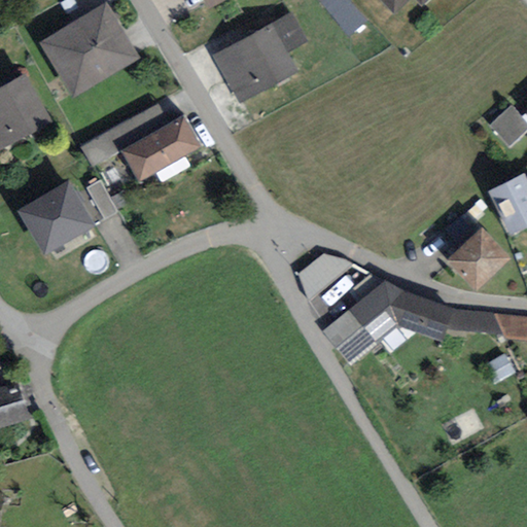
[(203,0),(209,10),(226,0),(203,0)]
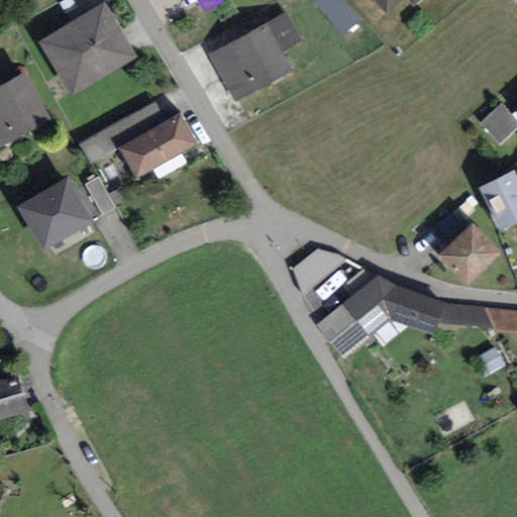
[(313,0),(342,35),(359,21),(341,0),(313,0)]
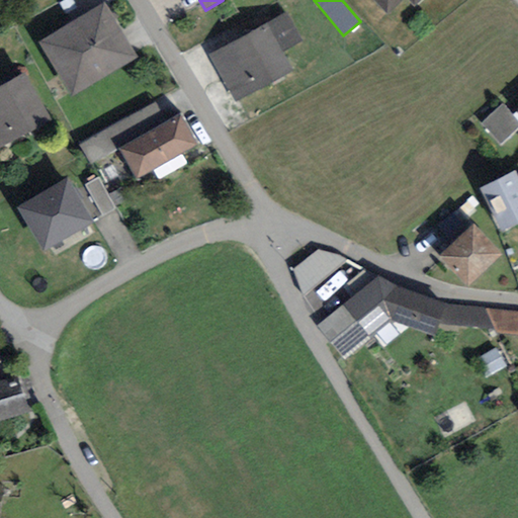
[(413,9),(422,0),(371,0),(387,16),(405,0),(413,9)]
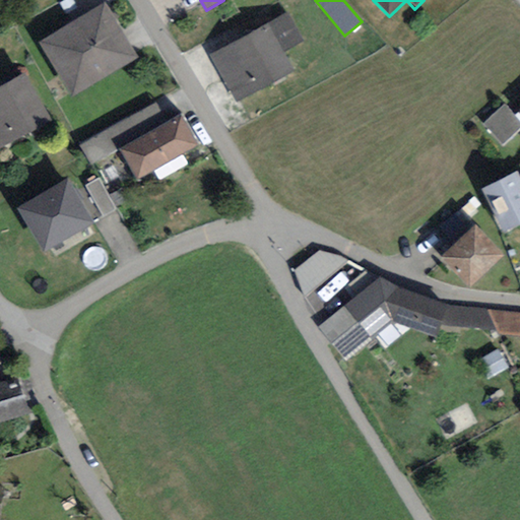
[(104,3),(39,42),(72,96),(137,58),(104,3)]
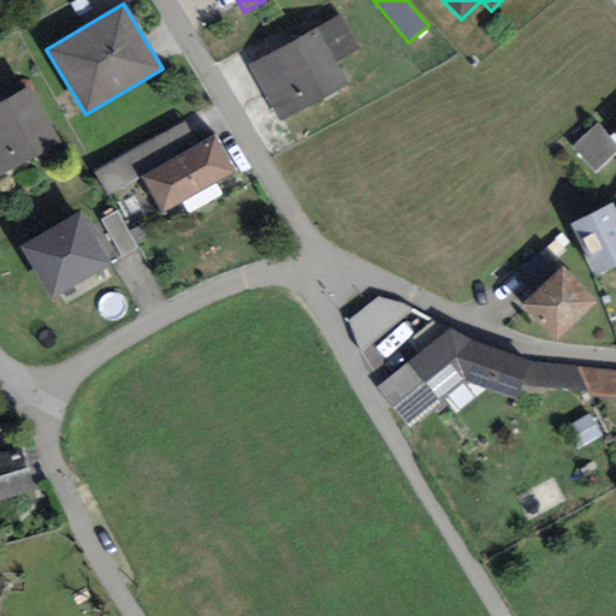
[(249,64),(280,122),(348,86),(335,61),(359,49),(341,16),(249,64)]
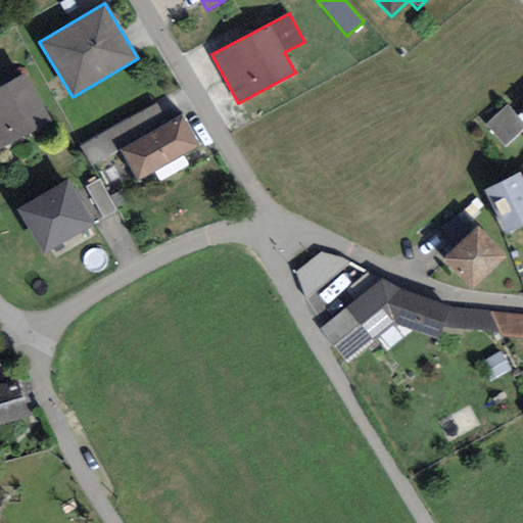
[(0,86),(0,149),(51,122),(24,74),(0,86)]
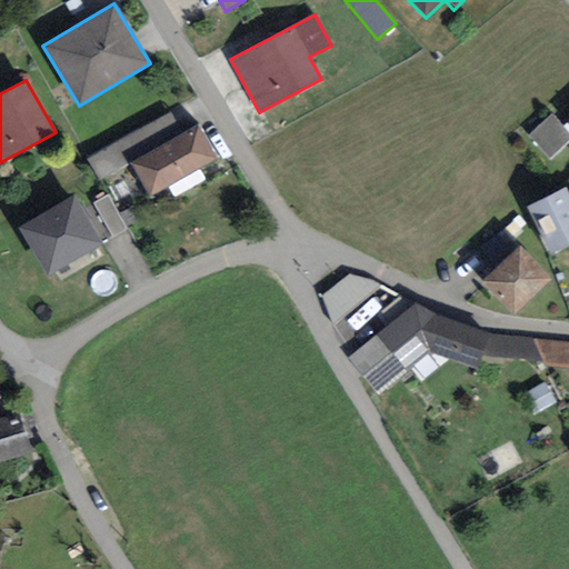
[(185,135),(172,112),(88,160),(100,181),(131,163),(185,135)]
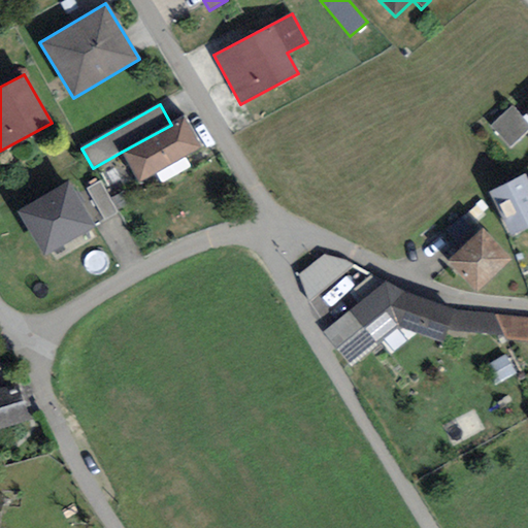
[(510,149),(527,132),(527,124),(513,107),(491,127),(510,149)]
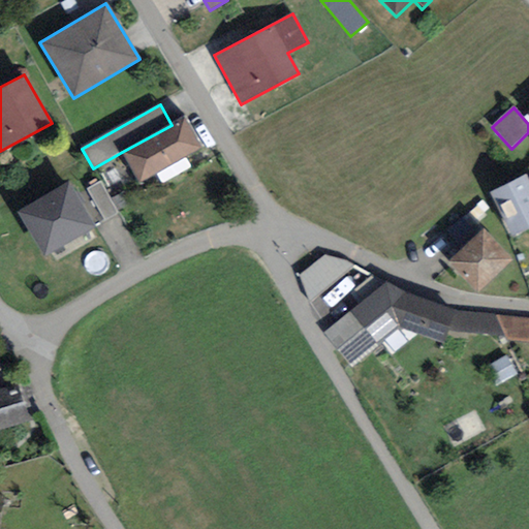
[(122,152),(138,182),(199,149),(183,118),(172,125),(122,152)]
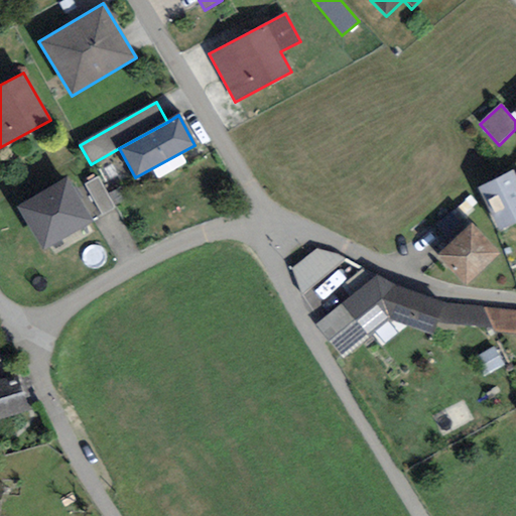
[(515,175),(515,176),(513,171),(479,188),(502,231),(515,223),(515,175)]
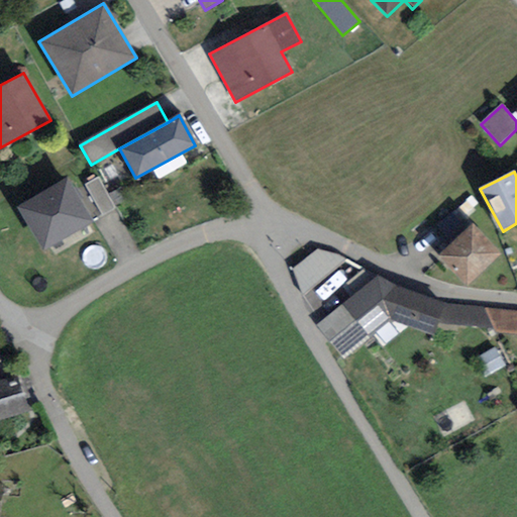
[(95,223),(68,178),(17,207),(44,252),(95,223)]
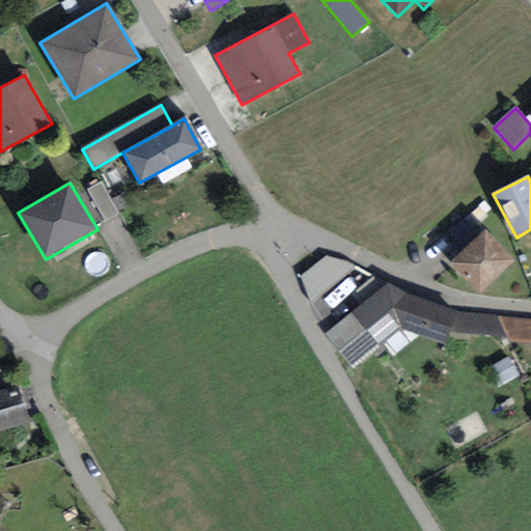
[(102,184),(88,191),(105,221),(117,214),(102,184)]
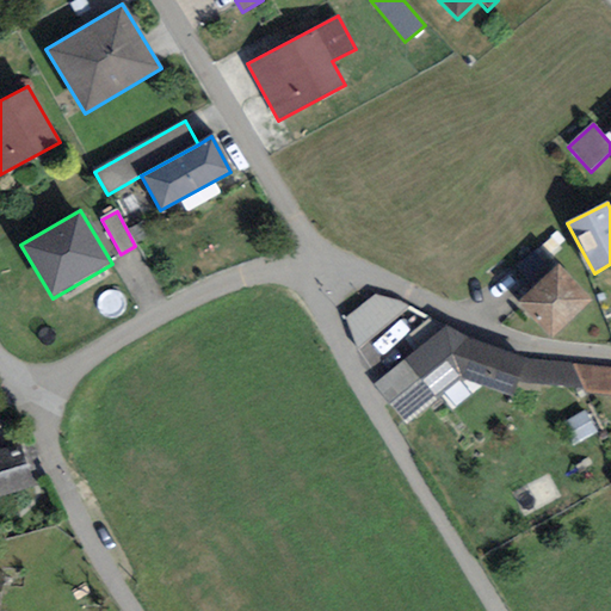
[(594,301),(559,264),(517,303),(553,340),(594,301)]
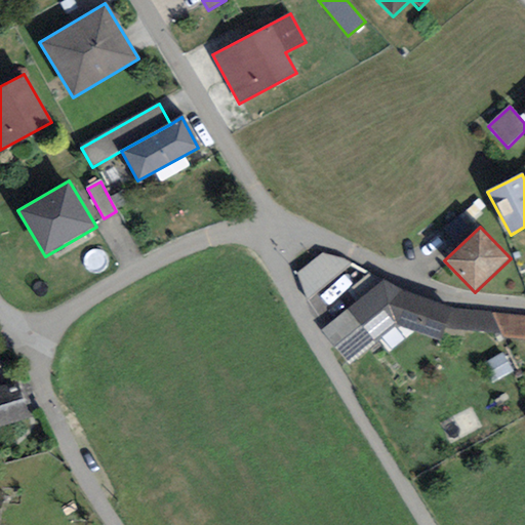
[(309,300),(352,264),(324,254),(297,275),(309,300)]
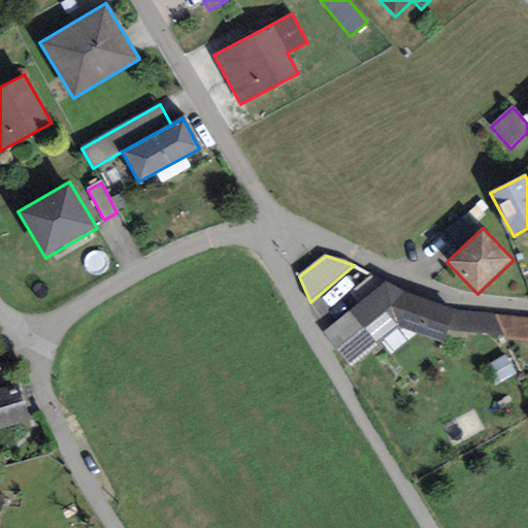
[(447,330),(453,310),(405,292),(385,283),(369,276),(353,291),(362,301),(323,333),(352,368),(398,328),(442,342),(447,330)]
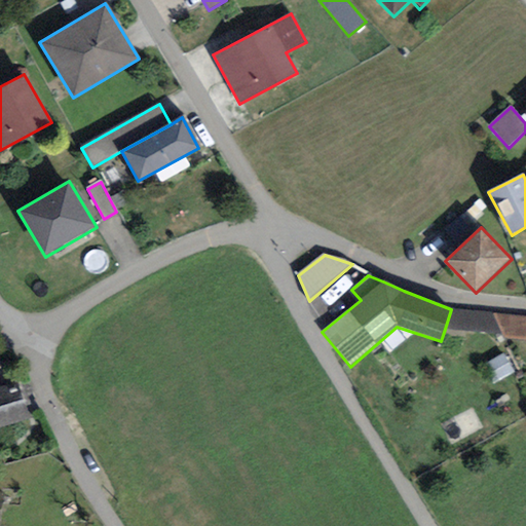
[(505,338),(525,339),(525,316),(451,309),(445,329),(501,333),(505,338)]
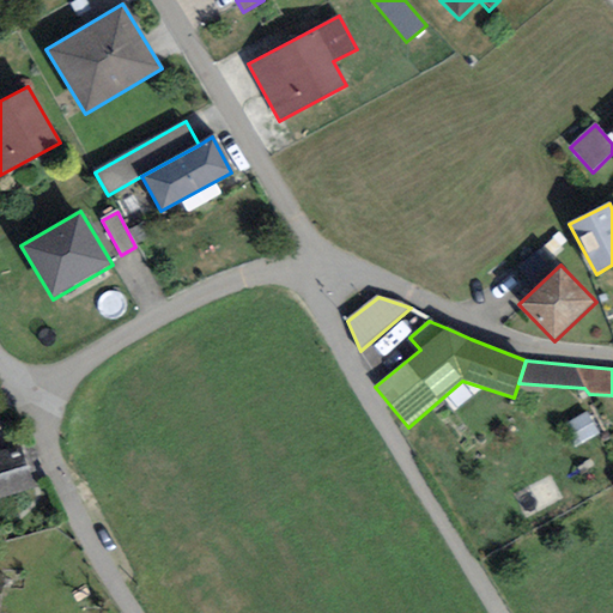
[(600,435),(587,412),(562,428),(575,450),(600,435)]
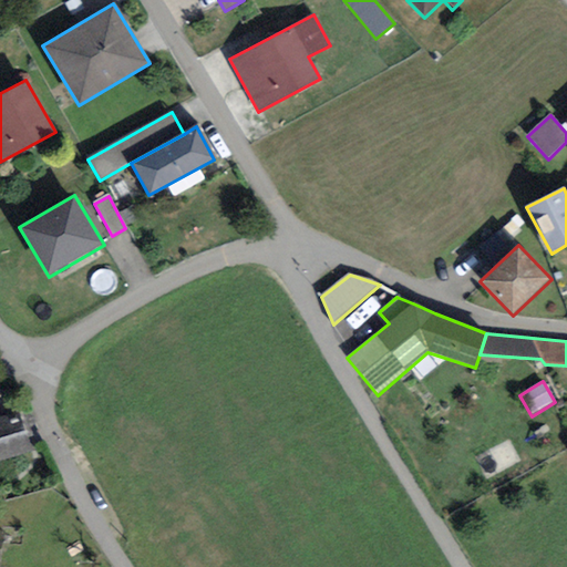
[(0,459),(28,449),(14,411),(0,416),(0,459)]
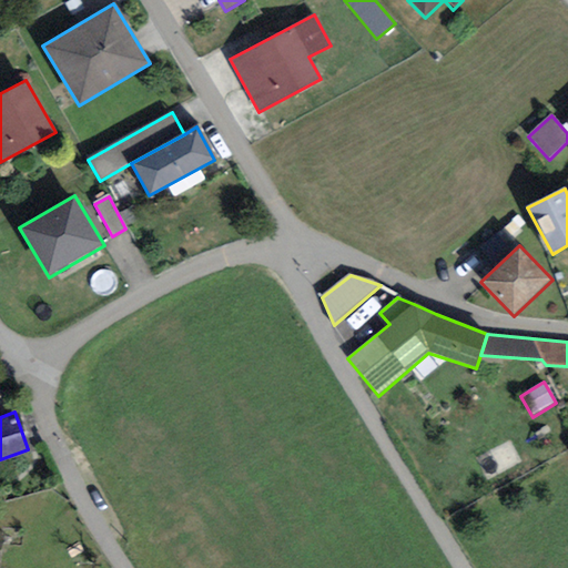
All buildings are outlined.
